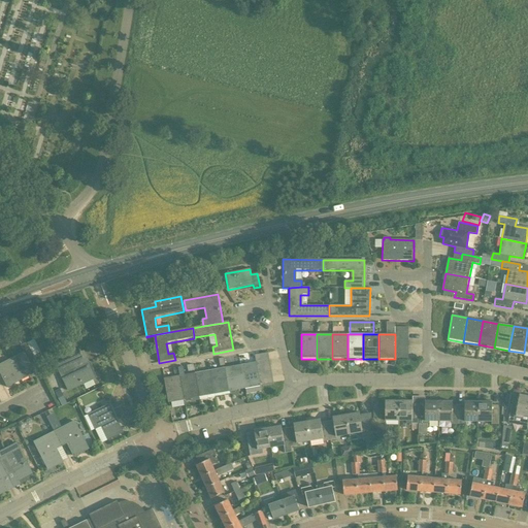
[(10,359),(22,381),(36,373),(30,361),(35,359),(27,342),(21,345),(25,352),(10,359)]
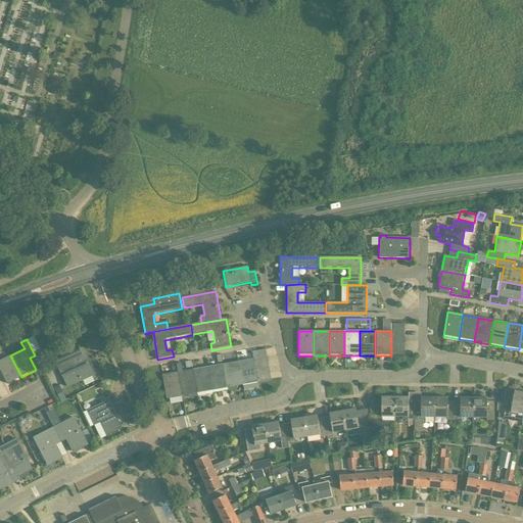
[(251,352),(252,359),(267,355),(266,349),(251,352)]
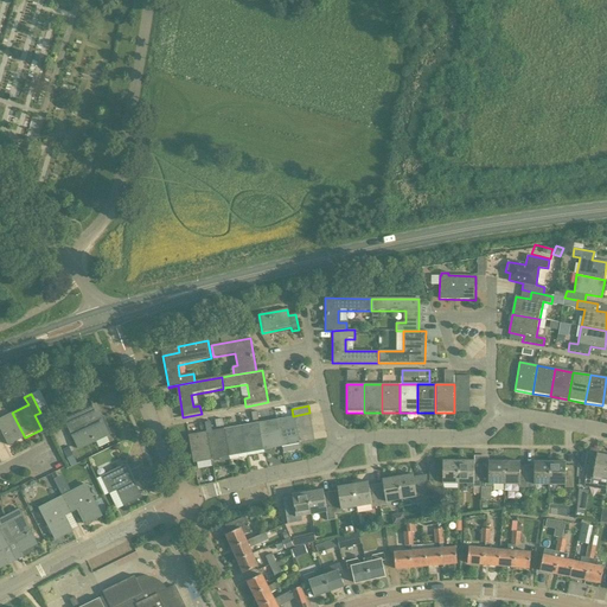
[(81,411),(64,419),(78,449),(112,434),(103,417),(87,425),(81,411)]
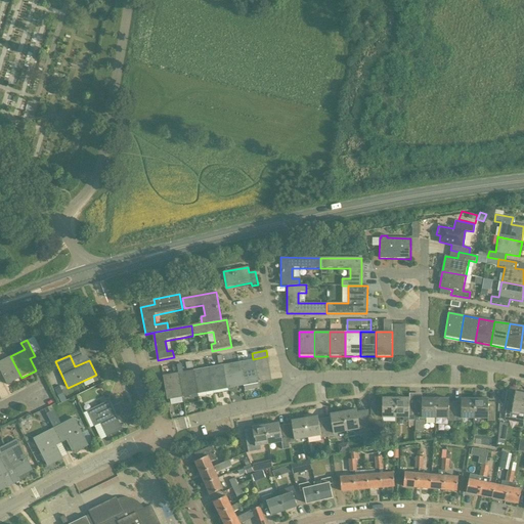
[(0,374),(1,373),(7,385),(22,378),(10,356),(0,360),(0,374)]
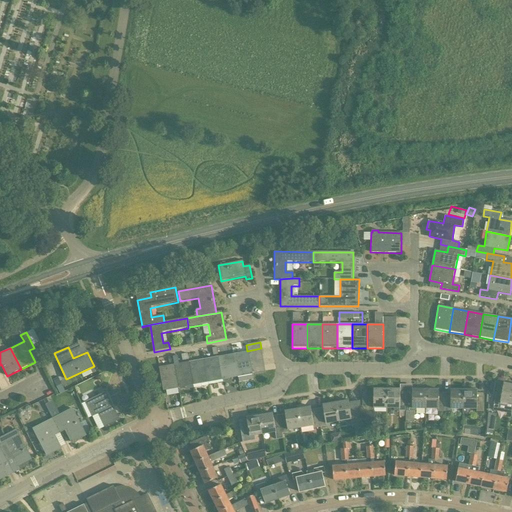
[(248,352),(249,357),(262,354),(261,348),(247,351),(248,352)]
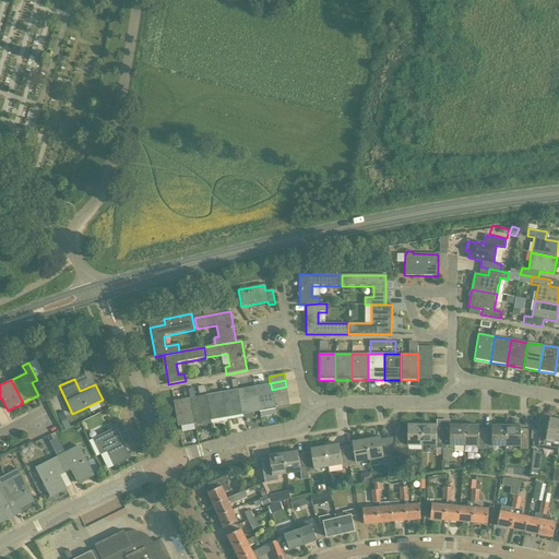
[(273,399),(273,396),(272,390),(271,384),(254,387),(258,409),(259,412),(268,411),(268,407),(275,406),(274,402),(273,399)]
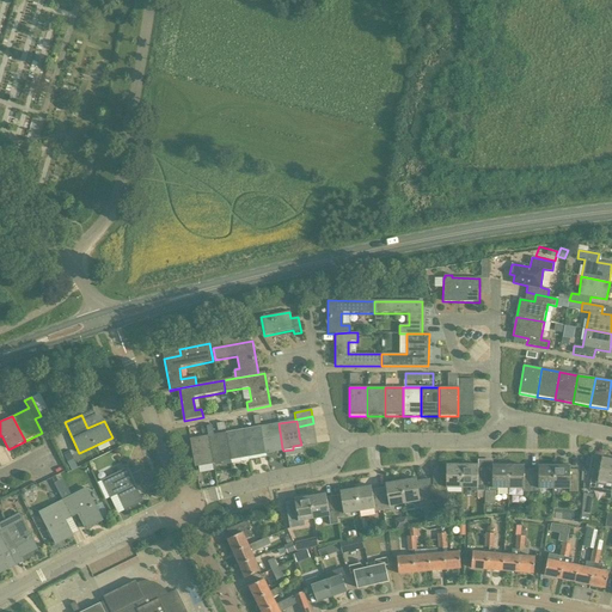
[(282,448),(279,423),(261,427),(265,451),(282,448)]
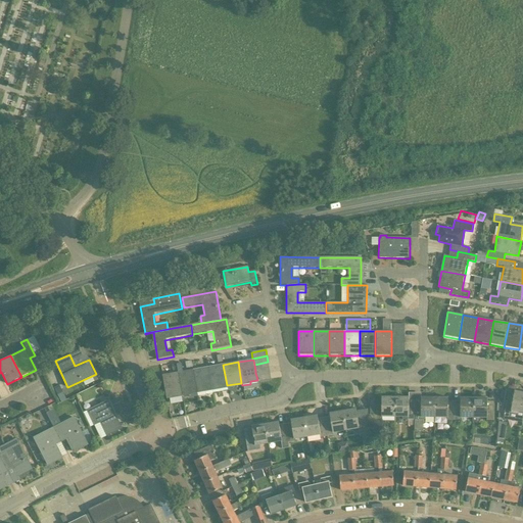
[(255,371),(269,368),(268,362),(254,365),(255,371)]
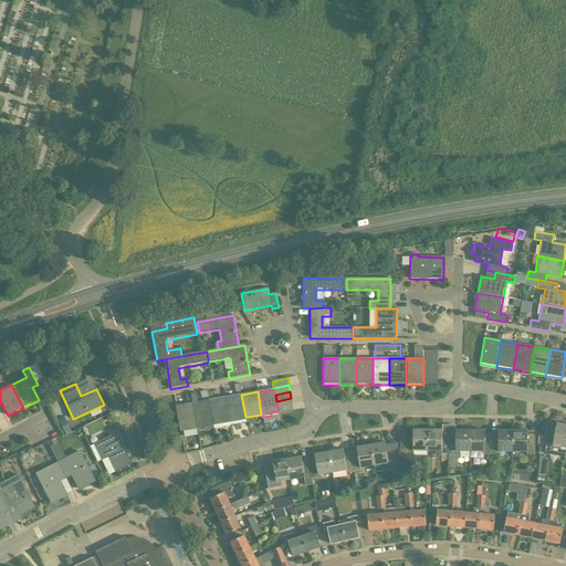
[(230,423),(247,420),(245,417),(241,395),(226,398),(230,423)]
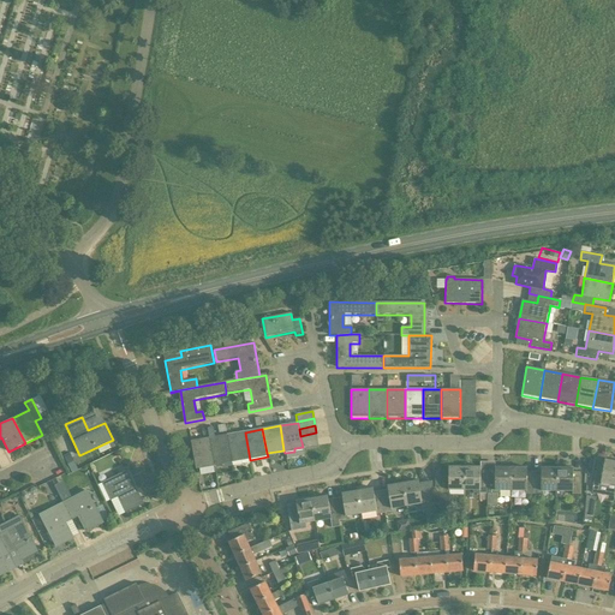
[(250,460),(245,433),(227,436),(232,463),(250,460)]
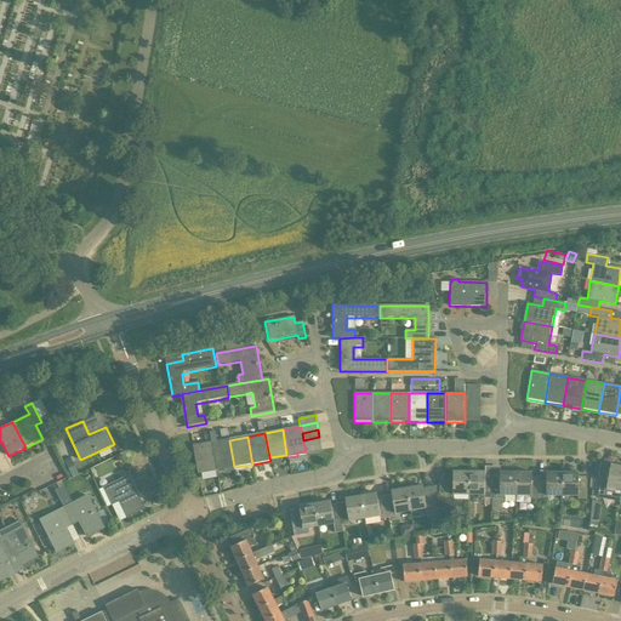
[(303,443),(305,446),(320,444),(319,437),(303,440),(303,443)]
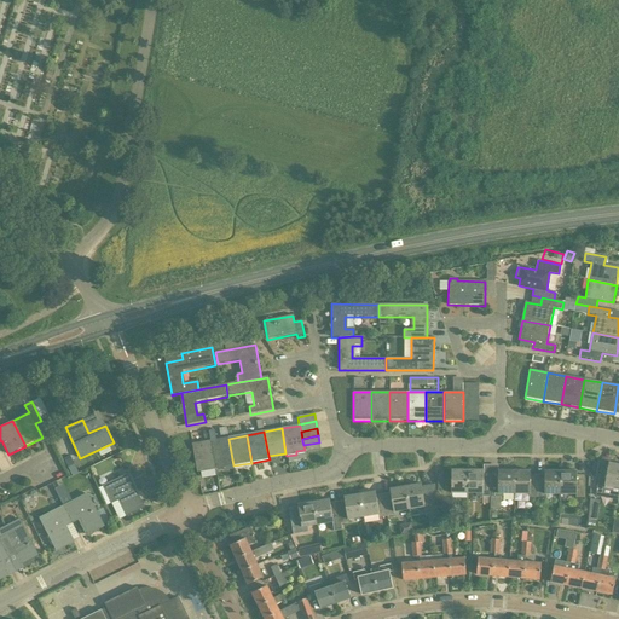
[(215,469),(233,466),(229,439),(210,441),(215,469)]
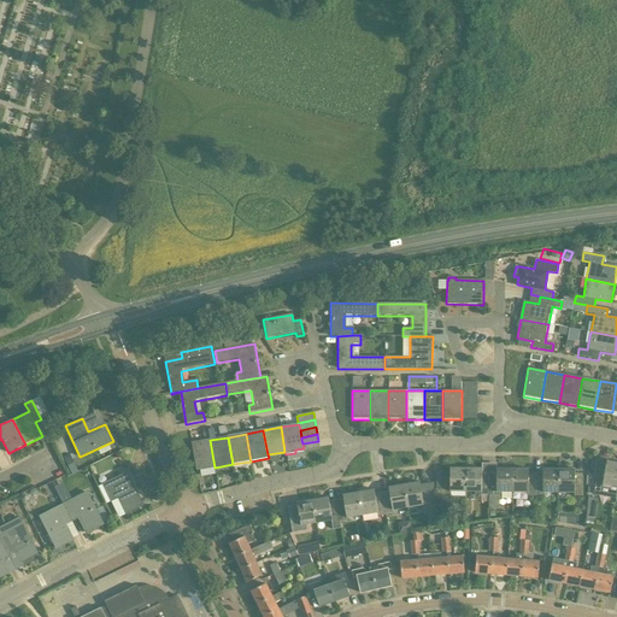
[(197,471),(215,468),(210,440),(192,444),(197,471)]
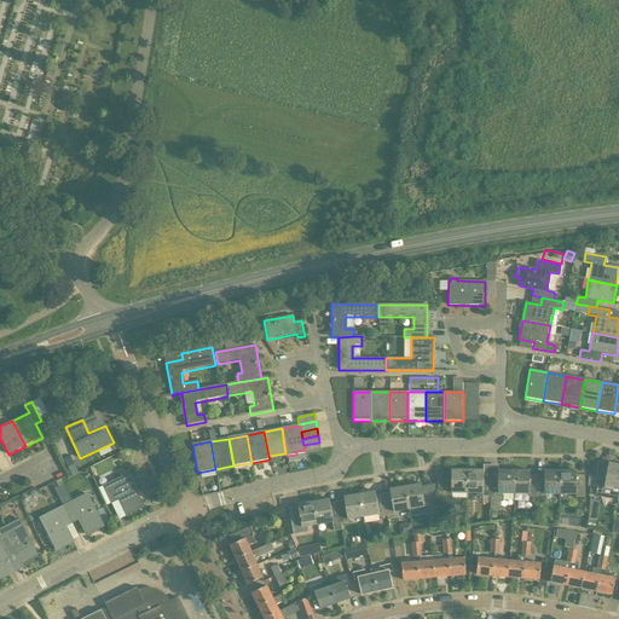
[(305,453),(320,450),(319,443),(304,445),(305,450),(305,453)]
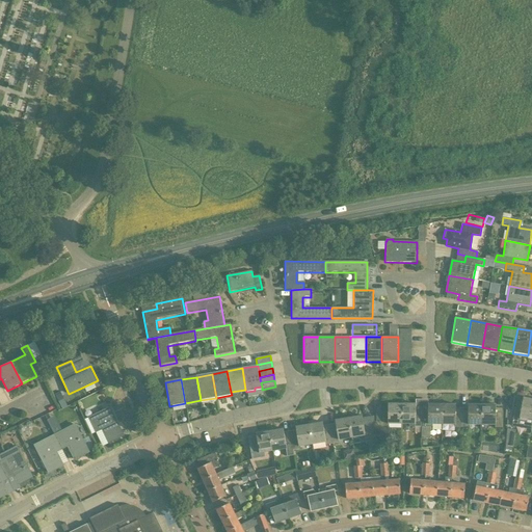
[(61,408),(67,406),(62,393),(57,395),(61,408)]
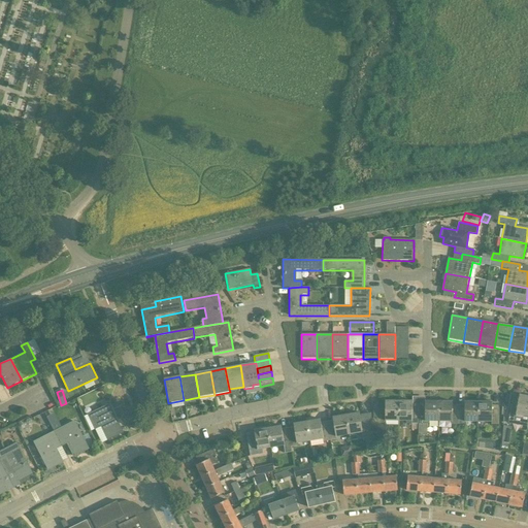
[(527,417),(527,397),(520,396),(519,399),(513,398),(508,417),(521,419),(522,416),(527,417)]
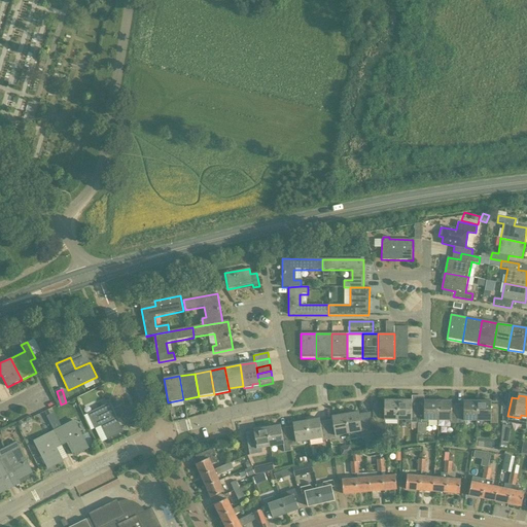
[(385,420),(397,420),(398,401),(384,401),(384,403),(378,403),(378,423),(385,423),(385,420)]
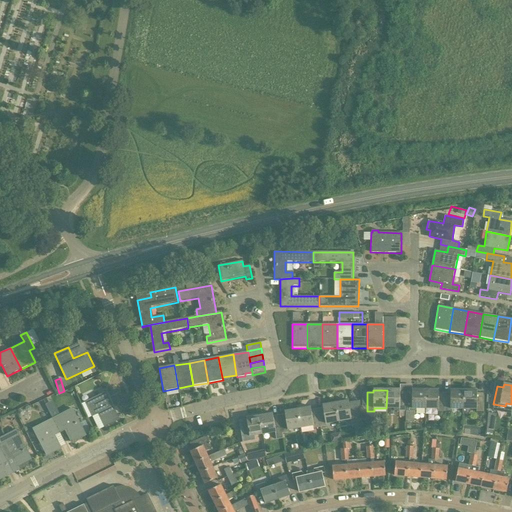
[(400,396),(400,390),(387,390),(386,408),(399,408),(399,412),(405,412),(406,412),(406,396),(400,396)]
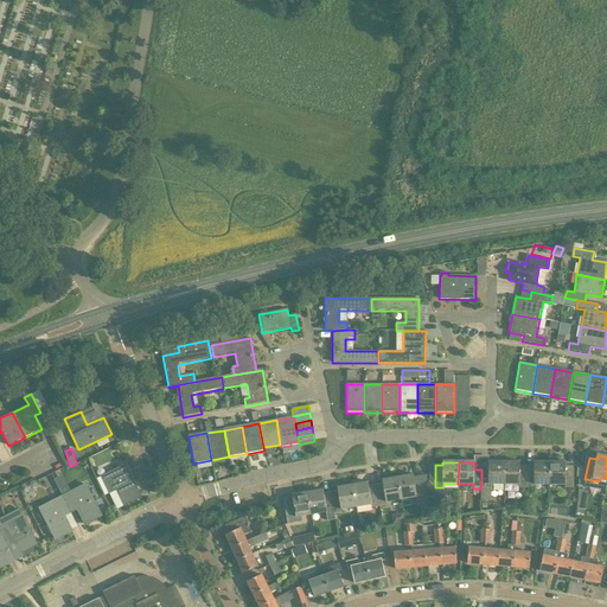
[(489,470),(481,470),(481,489),(480,489),(480,502),(490,502),(490,489),(493,486),(493,485),(504,485),(504,462),(489,462),(489,470)]
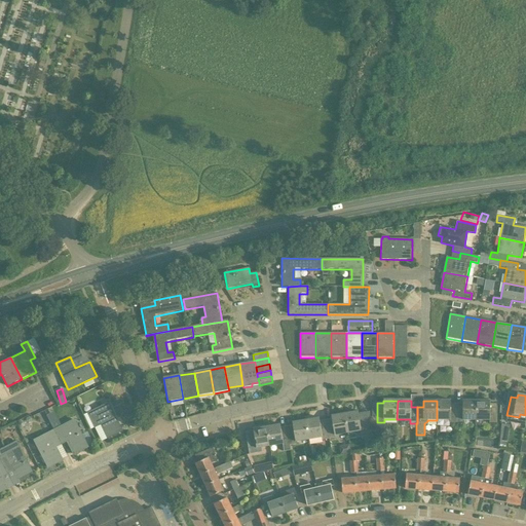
[(450,408),(451,401),(437,401),(437,420),(450,420),(450,423),(457,423),(457,408),(450,408)]
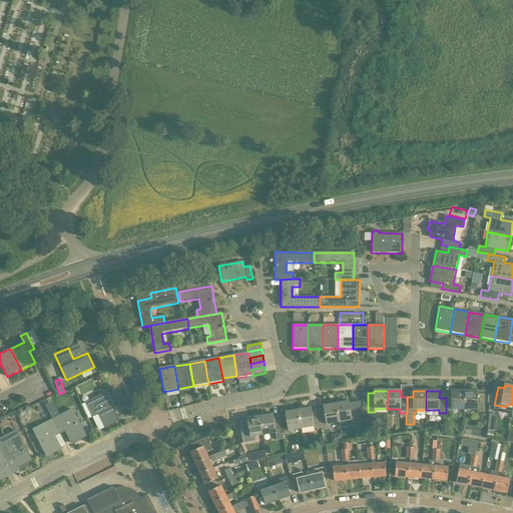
[(452,410),(465,410),(465,392),(452,391),(452,398),(446,398),(446,413),(452,413),(452,410)]
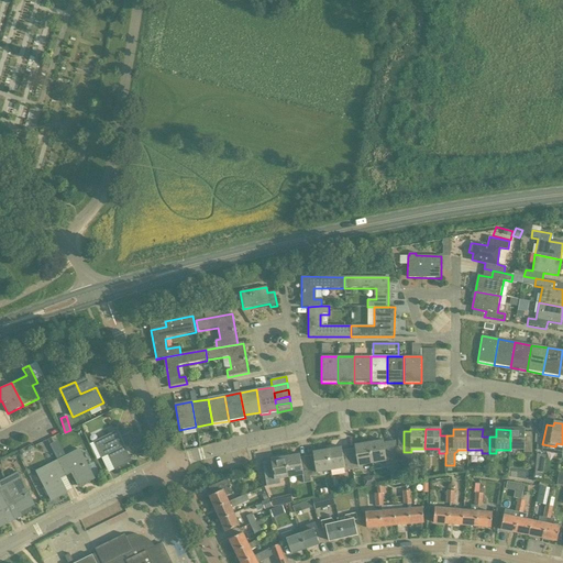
[(525,432),(525,430),(510,430),(510,450),(523,450),(523,453),(531,453),(531,432),(525,432)]
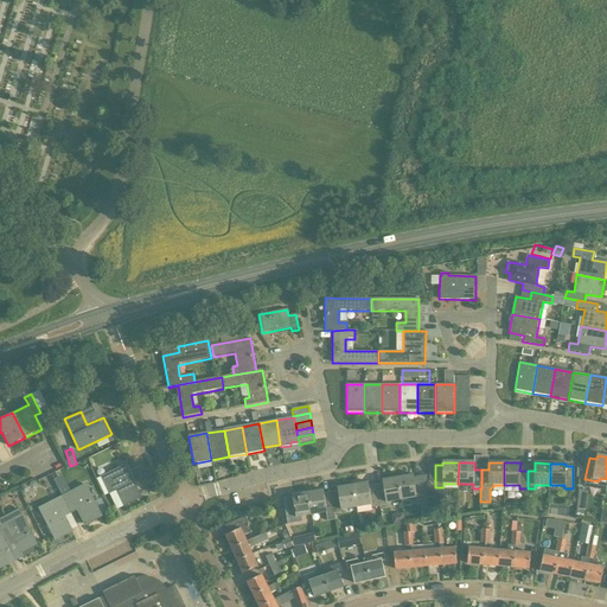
[(104,496),(110,492),(117,489),(125,505),(141,497),(126,465),(102,475),(102,477),(96,479),(104,496)]
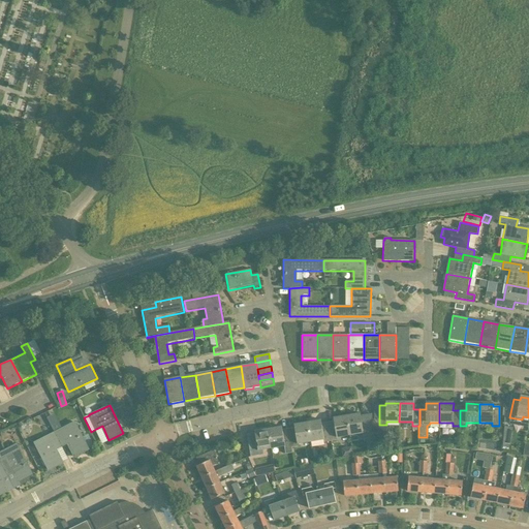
[(48,416),(55,430),(63,426),(56,412),(48,416)]
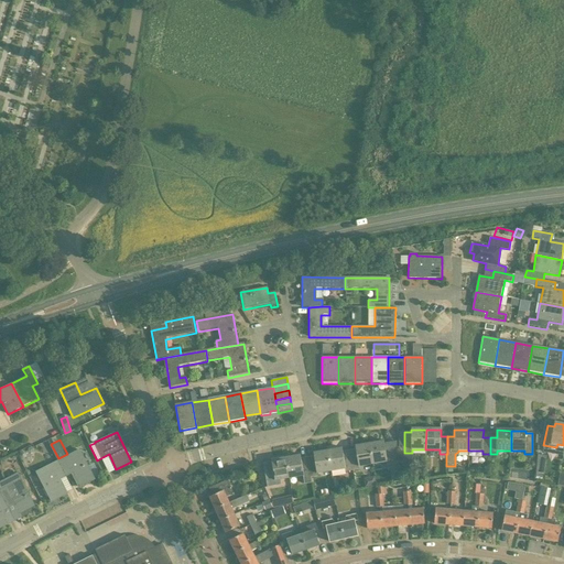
[(391,444),(384,445),(383,442),(369,444),(372,465),(387,462),(388,466),(394,465),(391,444)]
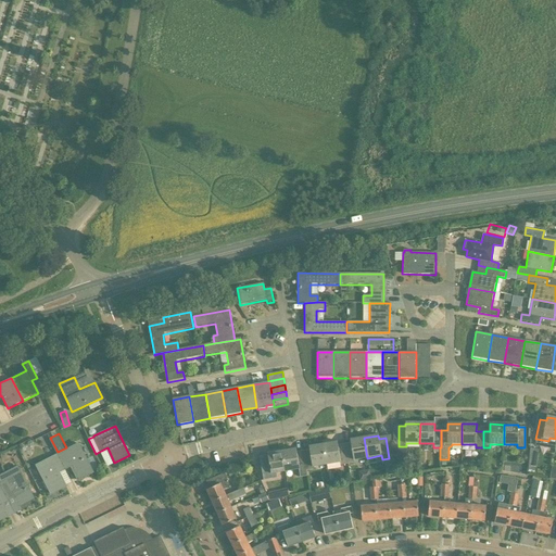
[(367,458),(364,438),(350,440),(351,444),(344,445),(348,465),(355,464),(354,460),(367,458)]
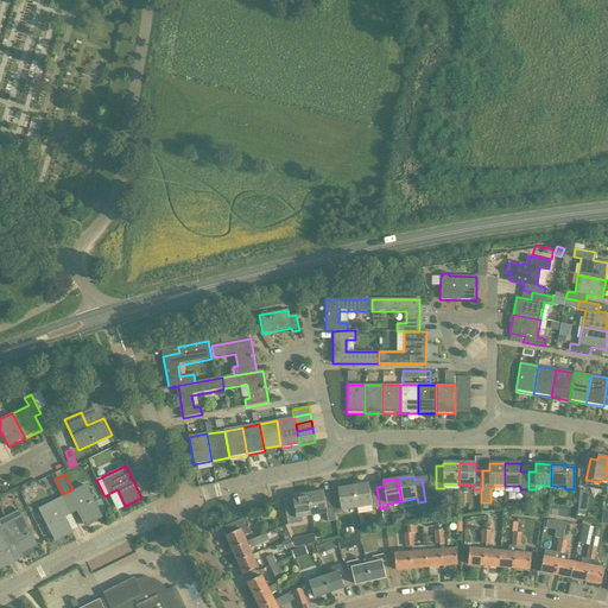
[(63,496),(71,513),(77,510),(86,525),(102,517),(101,515),(108,512),(101,499),(95,502),(86,485),(63,496)]
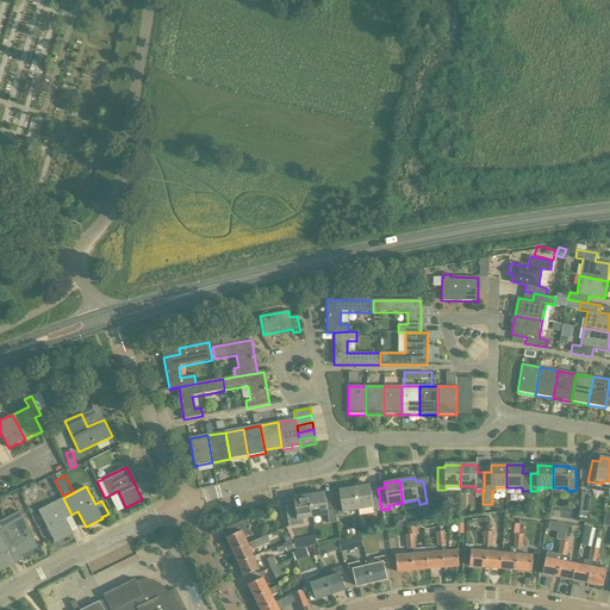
[(378,489),(371,490),(369,486),(354,489),(358,510),(373,508),(373,511),(381,510),(378,489)]
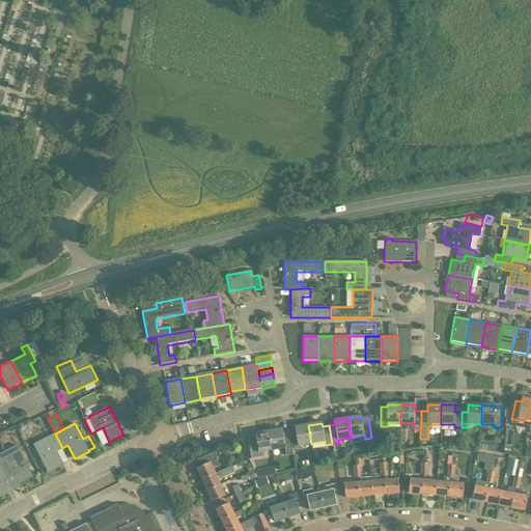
[(311,444),(308,425),(296,427),(296,430),(289,431),(292,450),(300,449),(299,446),(311,444)]
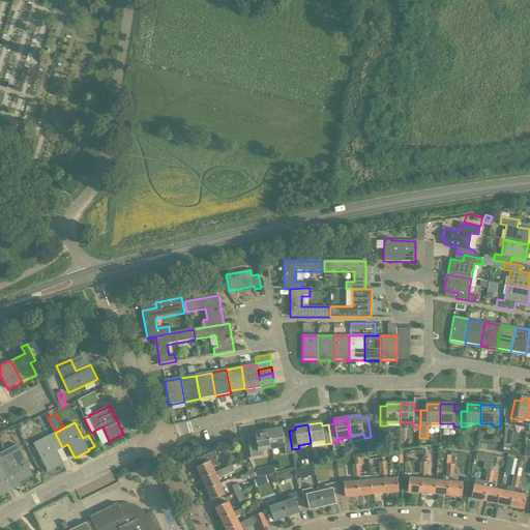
[(504,442),(511,444),(513,429),(505,427),(504,442)]
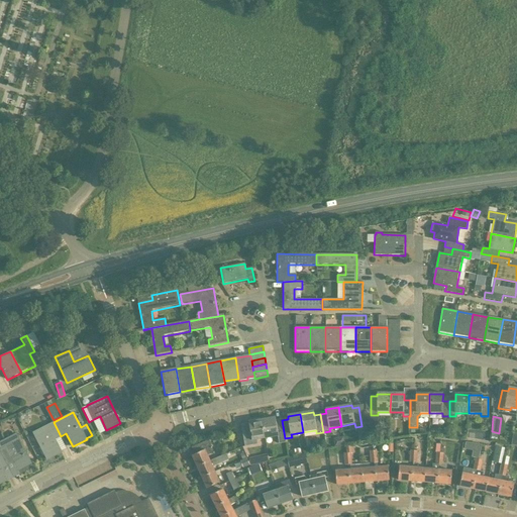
[(282,420),(276,421),(276,418),(263,420),(266,438),(278,436),(279,444),(286,443),(285,438),(282,420)]
